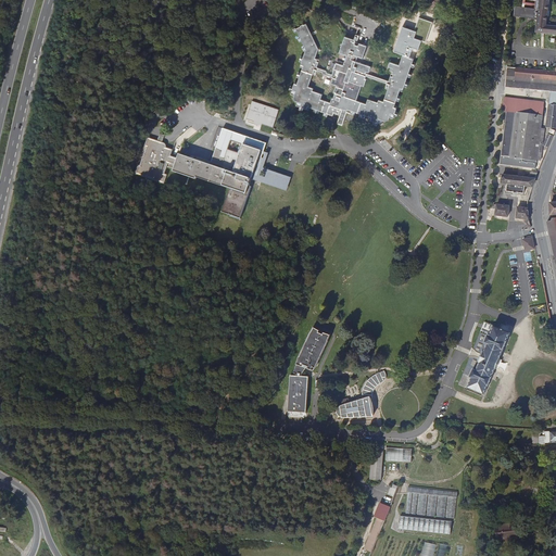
[(555,35),(555,26),(547,25),(550,0),(530,0),(536,1),(535,4),(535,7),(535,10),(526,9),(522,8),(515,8),(514,16),(538,19),(536,33),(555,35)]
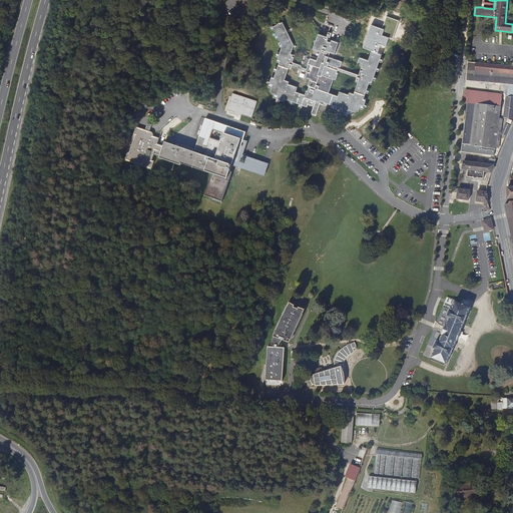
[(362,48),(370,51),(376,53),(379,45),(384,46),(388,38),(391,39),(398,21),(385,16),(381,28),(370,24),(362,48)]
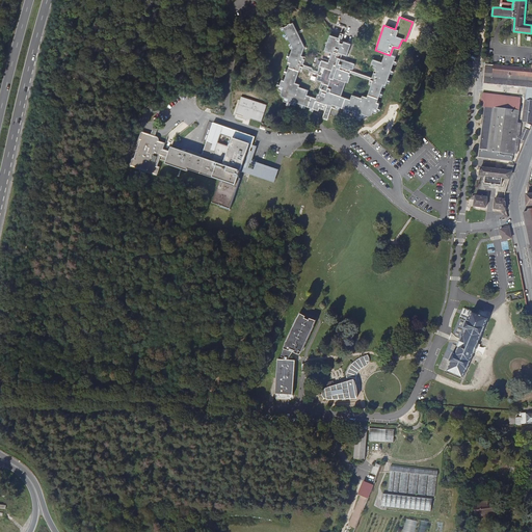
[(326,61),(322,59),(320,65),(323,67),(321,72),(312,68),(311,65),(303,63),(306,56),(302,54),(306,45),(295,20),(290,22),(290,23),(286,25),(287,27),(288,31),(291,36),(292,41),(294,44),(293,46),(291,52),(289,56),(288,59),(291,60),(290,62),(289,65),(287,72),(285,76),(285,78),(282,77),(281,79),(280,83),(283,84),(282,88),(281,90),(283,94),(284,95),(288,96),(287,100),(290,101),(293,102),(294,99),(296,100),(300,102),(304,103),(309,105),(313,106),(318,108),(319,105),(323,107),(325,102),(326,103),(325,105),(330,107),(330,104),(336,106),(336,105),(339,106),(343,107),(347,109),(351,110),(354,111),(353,114),(355,115),(360,116),(361,113),(364,114),(366,114),(370,113),(370,111),(372,107),(375,109),(377,105),(377,103),(375,102),(376,100),(377,96),(379,90),(380,86),(381,84),(383,85),(384,83),(387,78),(389,74),(390,69),(392,64),(394,59),(394,57),(390,55),(383,53),(380,62),(372,59),(370,64),(372,64),(374,65),(373,68),(370,77),(369,80),(367,84),(370,85),(366,98),(361,96),(360,98),(351,95),(349,100),(340,96),(345,82),(347,83),(349,75),(348,75),(349,73),(350,73),(351,71),(349,70),(349,69),(351,69),(353,63),(340,58),(341,54),(346,55),(350,44),(340,40),(337,38),(328,35),(323,50),(330,52),(326,61)]
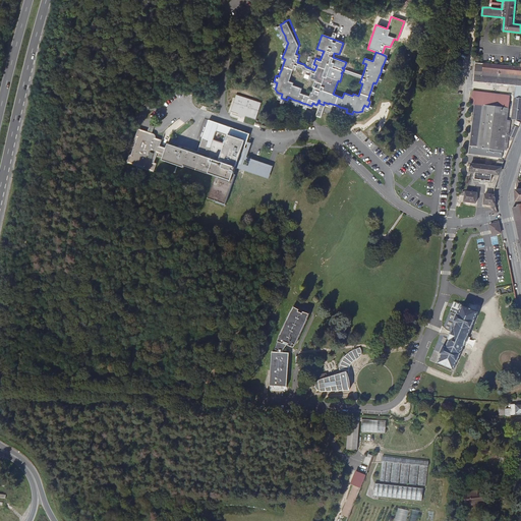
[(520,66),(507,66),(482,63),(476,63),(474,81),(517,85),(514,111),(513,119),(520,119),(520,66)]
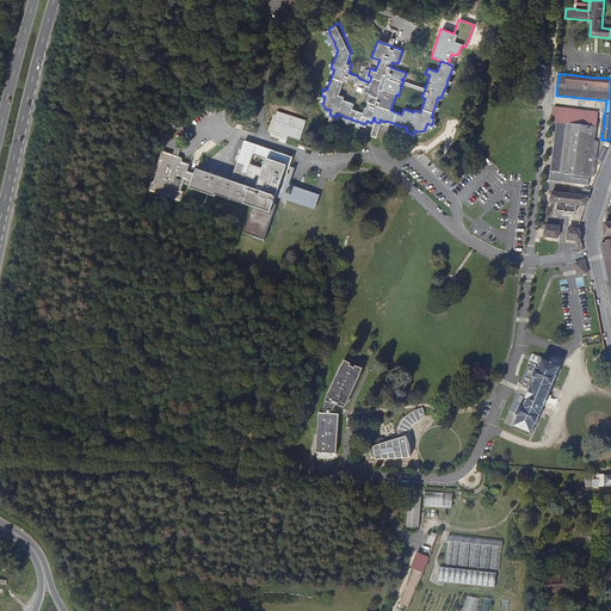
[(425,88),(403,81),(402,84),(424,92),(425,88)]
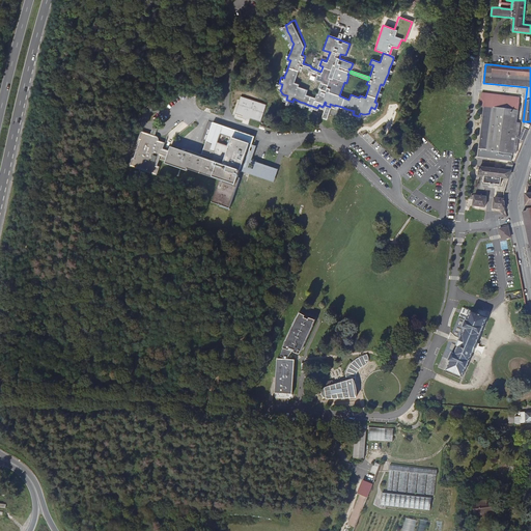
[(478,158),(511,161),(513,154),(516,155),(519,140),(521,123),(518,122),(521,98),(488,93),(482,92),(480,106),(484,107),(479,148),(478,158)]
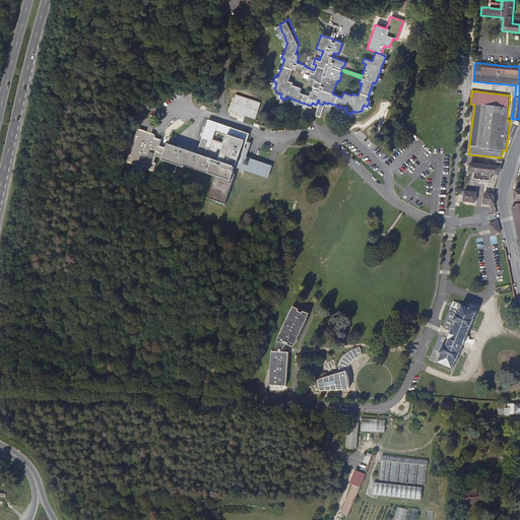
[(261,103),(236,93),(231,111),(255,119),(261,103)]
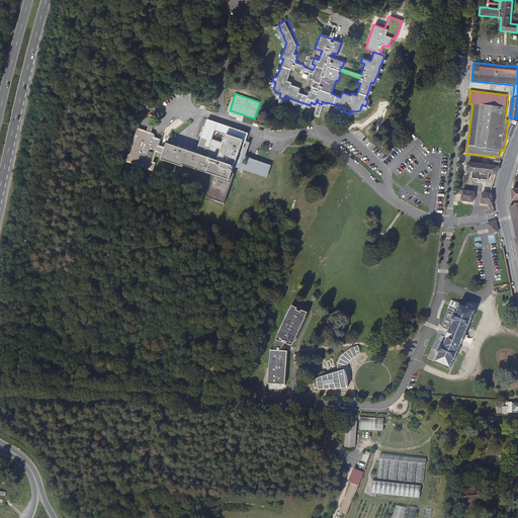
[(318,114),(322,104),(317,102),(313,113),(318,114)]
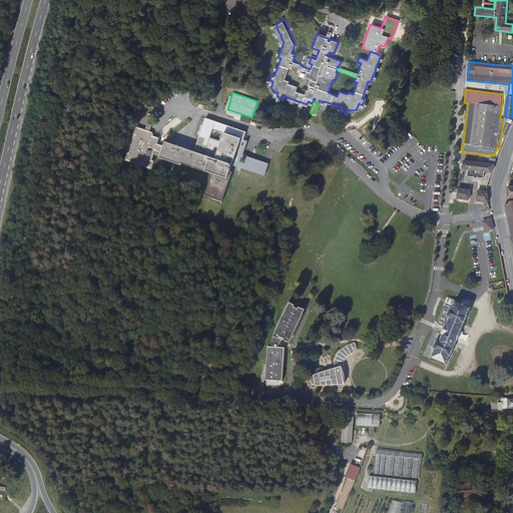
[(153,132),(150,131),(145,129),(136,126),(134,135),(135,135),(129,152),(128,151),(125,159),(151,169),(154,160),(152,159),(155,150),(161,152),(160,157),(180,164),(181,163),(212,173),(205,195),(222,200),(231,172),(230,171),(231,165),(233,166),(233,165),(234,165),(238,166),(239,164),(263,172),(266,165),(246,158),(245,159),(244,163),(239,161),(237,161),(242,146),(240,145),(241,142),(242,139),(245,132),(205,118),(195,149),(204,152),(203,155),(171,144),(171,142),(166,140),(164,146),(157,144),(159,138),(154,136),(154,134),(154,133),(153,132)]
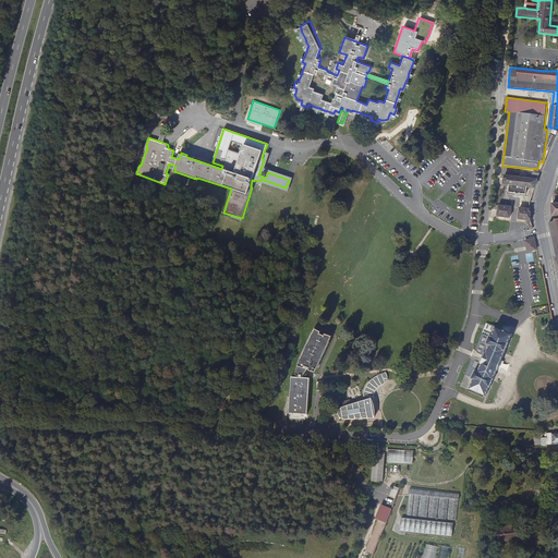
[(550,147),(556,136),(550,135),(546,146),(550,147)]
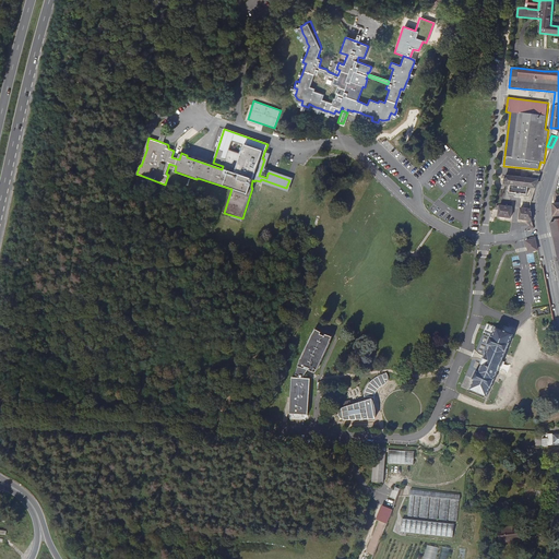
[(264,169),(270,154),(264,152),(263,155),(265,156),(264,159),(259,176),(261,176),(263,171),(268,174),(269,173),(289,180),(286,188),(261,179),(260,181),(256,180),(254,180),(288,192),(293,178),(264,169)]
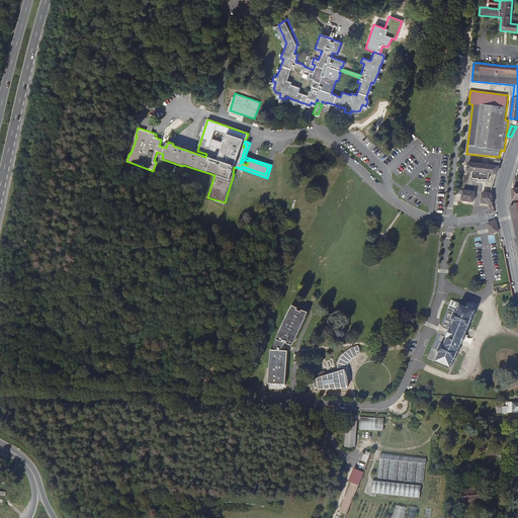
[(500,165),(502,161),(495,161),(494,166),(468,163),(467,171),(473,172),(472,179),(489,181),(490,174),(497,174),(500,165)]
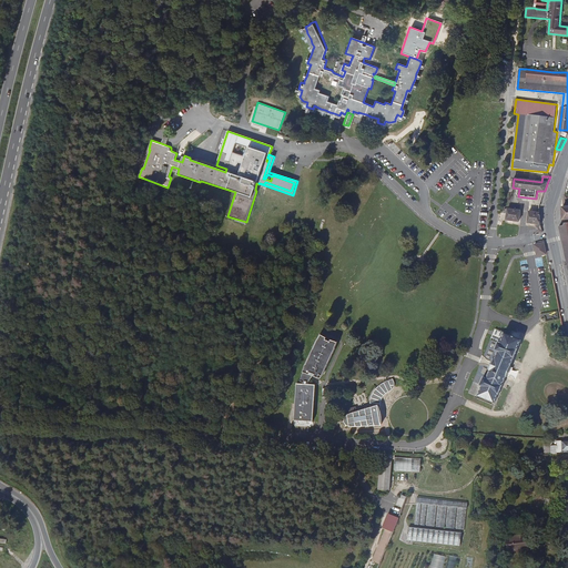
[(508,209),(508,210),(507,219),(506,220),(519,222),(520,211),(508,209)]
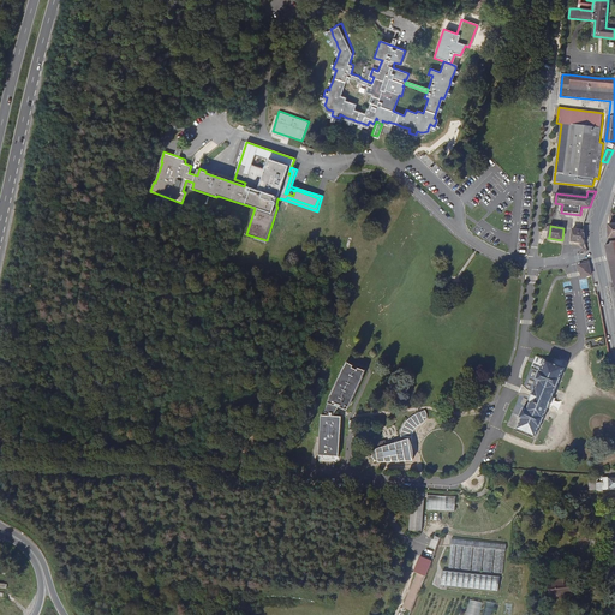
[(585,242),(585,231),(573,230),(572,242),(580,242),(580,244),(580,245),(581,245),(583,246),(586,246),(585,242)]
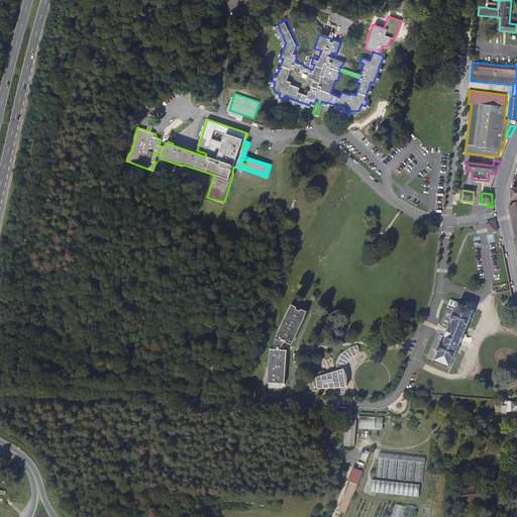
[(492,225),(491,222),(487,223),(489,233),(497,231),(496,224),(492,225)]
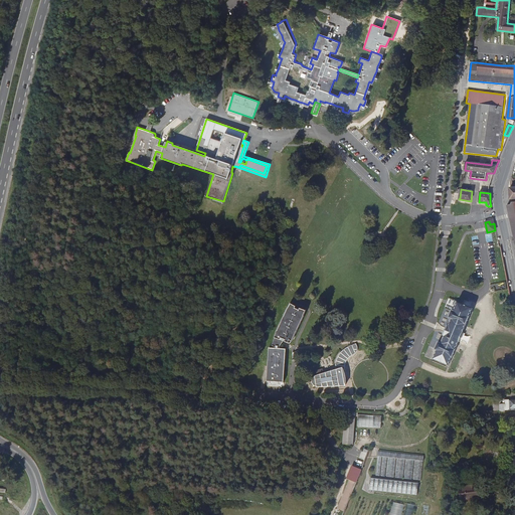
[(473,308),(458,301),(454,310),(452,309),(449,317),(452,319),(449,325),(448,325),(444,335),(445,336),(442,343),(439,341),(435,350),(437,350),(433,359),(449,365),(453,355),(456,349),(455,349),(459,341),(462,342),(462,340),(465,335),(465,333),(463,332),(466,324),(467,324),(470,316),(473,308)]
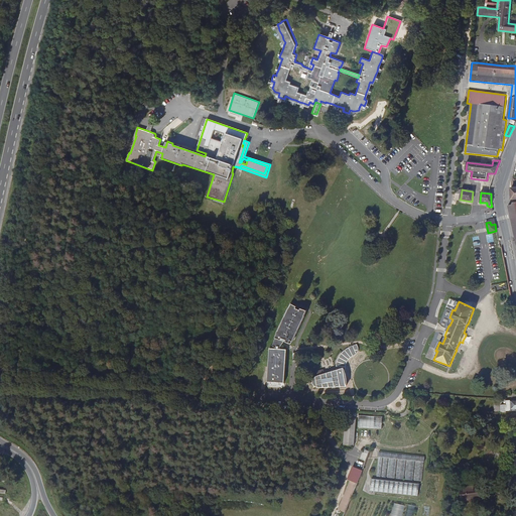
[(275,349),(269,349),(267,382),(284,383),(286,350),(280,349),(279,348),(284,342),(291,344),(293,340),(294,340),(296,336),(295,335),(296,334),(297,334),(299,329),(298,329),(299,327),(299,328),(301,323),(301,321),(302,320),(304,315),(306,310),(300,308),(299,309),(295,308),(294,310),(289,307),(288,308),(287,308),(285,313),(286,313),(285,315),(285,314),(283,319),(283,320),(282,321),(280,327),(280,328),(279,328),(277,333),(278,333),(272,346),(275,347),(275,349)]
